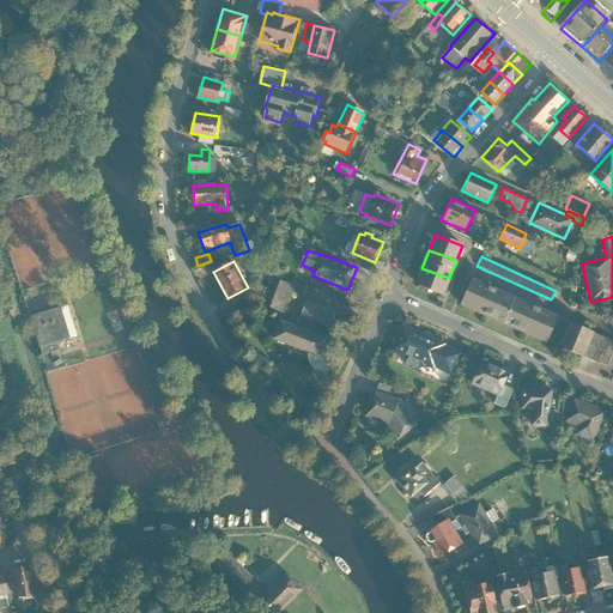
[(443,296),(449,278),(422,268),(414,285),(443,296)]
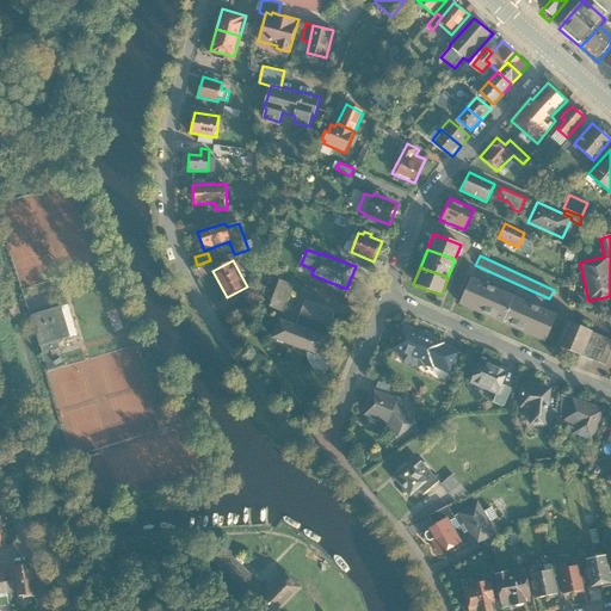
[(512,296),(469,277),(457,303),(500,323),(512,296)]
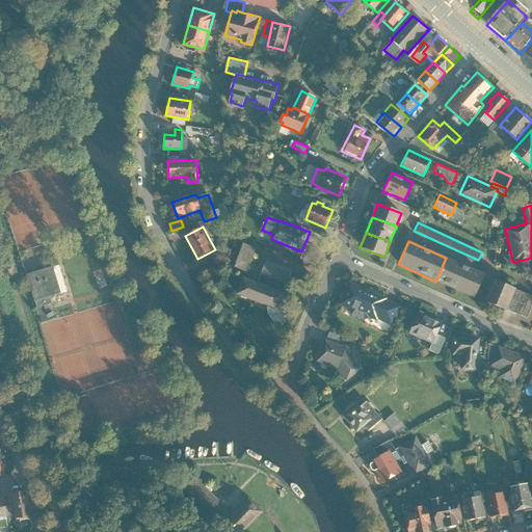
[(258,248),(244,243),(235,267),(248,272),(258,248)]
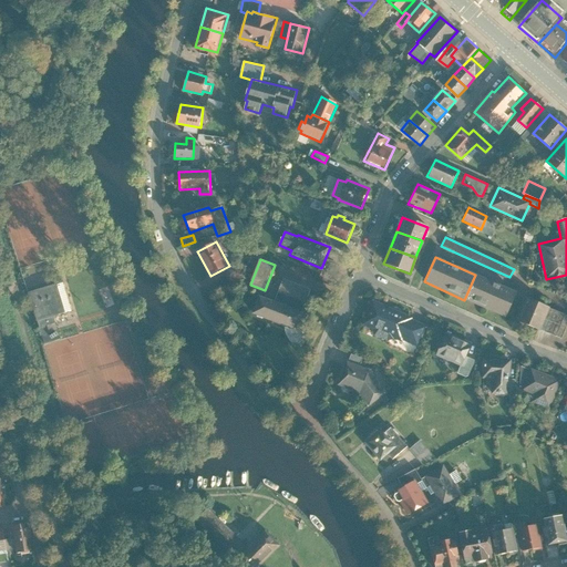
[(475,275),(464,300),(505,318),(516,292),(475,275)]
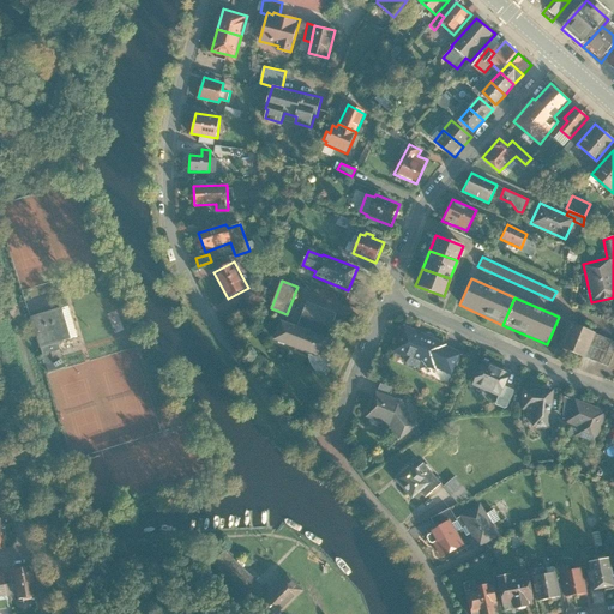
[(282,320),(275,338),(323,359),(331,339),(327,338),(338,314),(307,301),(300,317),(294,314),(293,317),(290,317),(288,323),(282,320)]
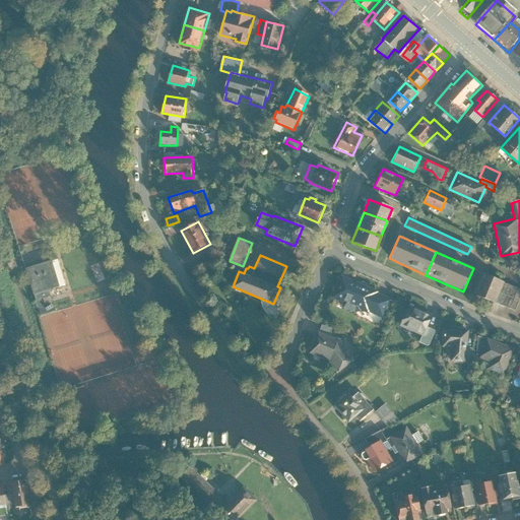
[(53,261),(24,269),(33,296),(35,295),(41,315),(55,311),(52,302),(44,304),(42,299),(50,297),(49,290),(61,286),(53,261)]
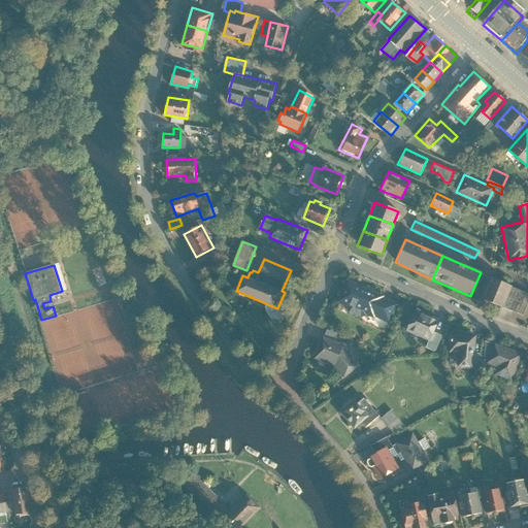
[(512,287),(491,278),(483,299),(502,307),(512,287)]
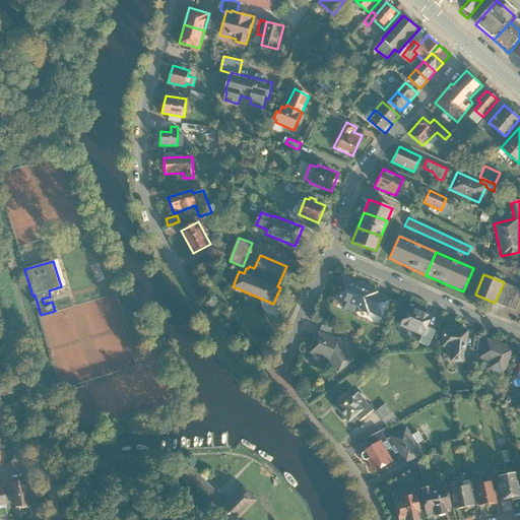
[(340,275),(331,299),(368,313),(374,297),(368,295),(370,288),(340,275)]
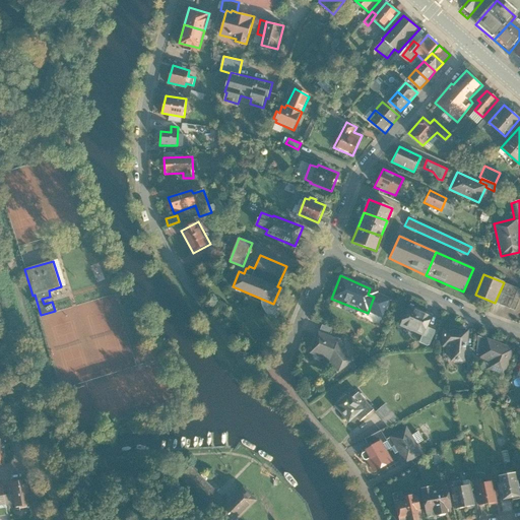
[(519,298),(519,288),(504,282),(495,303),(515,311),(519,298)]
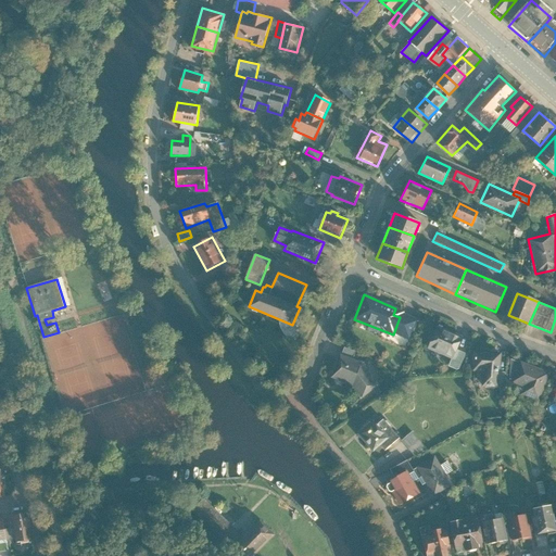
[(426,348),(451,359),(455,350),(462,337),(436,325),(426,348)]
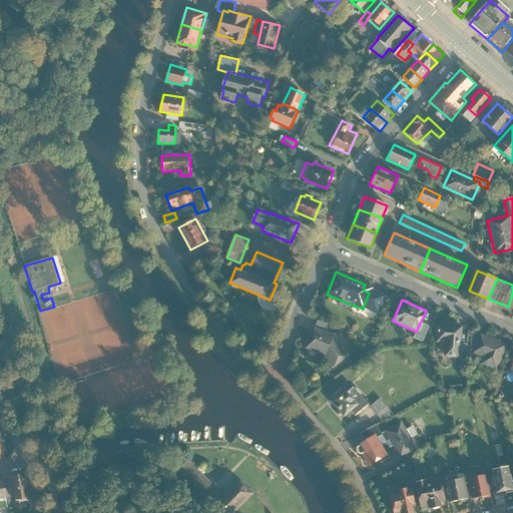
[(328,325),(317,321),(315,327),(326,331),(328,325)]
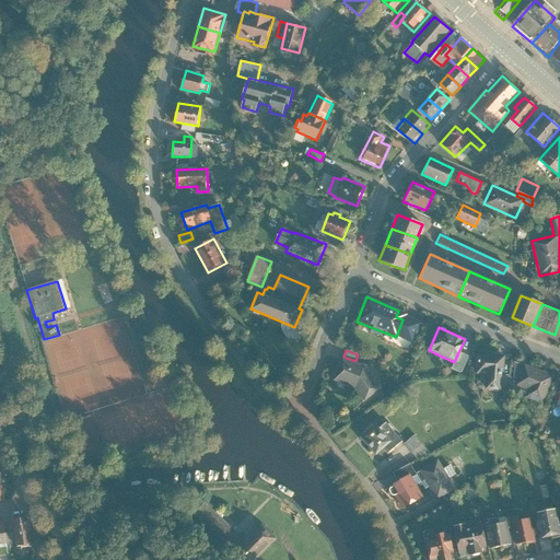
[(468,357),(458,352),(454,362),(451,369),(462,373),(468,357)]
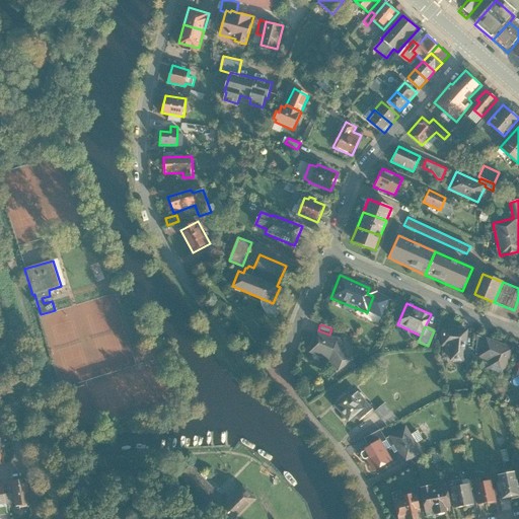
[(467,329),(441,327),(440,347),(450,348),(449,362),(465,363),(465,362),(466,348),(467,329)]
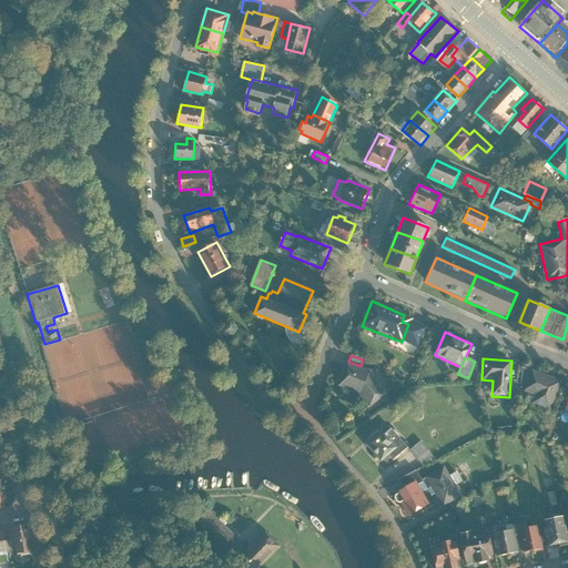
[(346,362),(336,386),(358,395),(368,408),(386,394),(368,371),(346,362)]
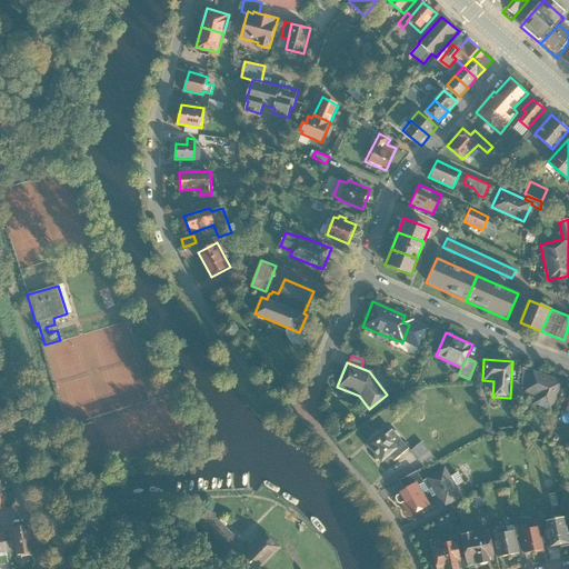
[(521,388),(523,389),(530,371),(522,368),(521,388)]
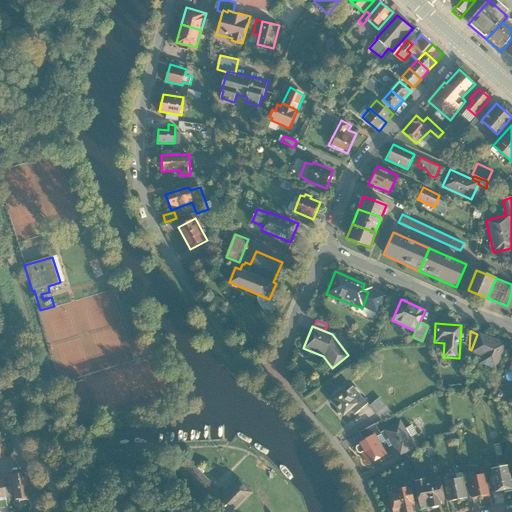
[(506,344),(478,333),(477,334),(471,350),(470,352),(482,357),(479,364),(496,371),(506,344)]
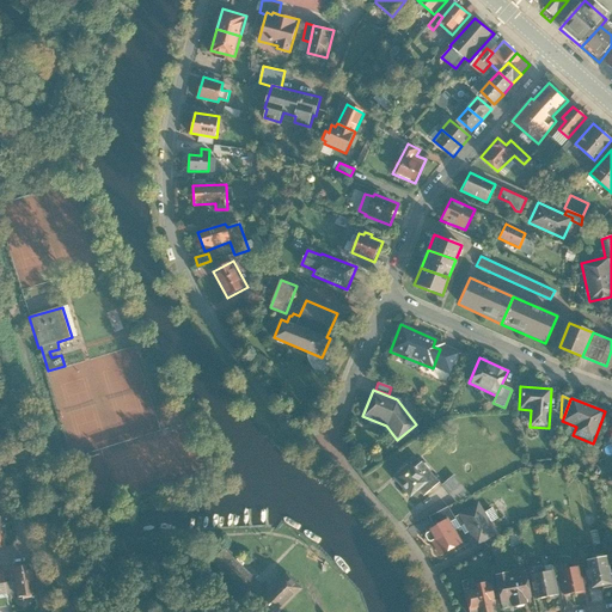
[(414,469),(409,464),(392,479),(409,499),(417,491),(422,496),(438,483),(420,463),(414,469)]
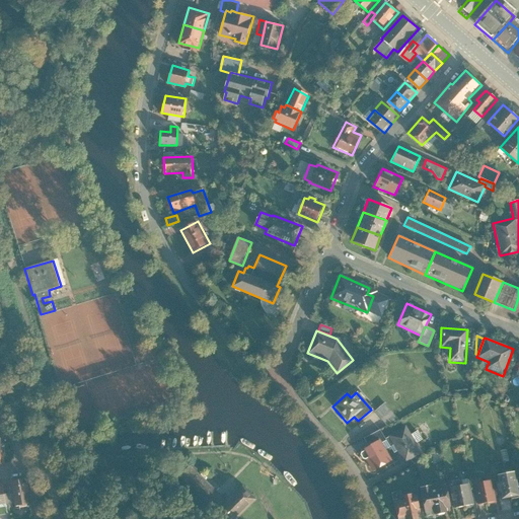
[(384,403),(374,412),(386,427),(399,420),(384,403)]
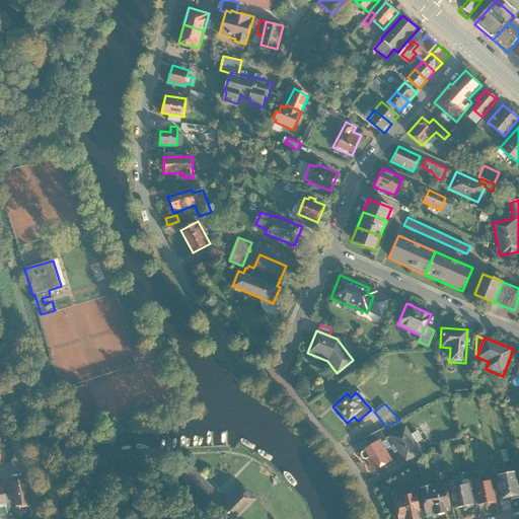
[(406,426),(388,437),(395,450),(404,465),(424,454),(411,432),(406,426)]
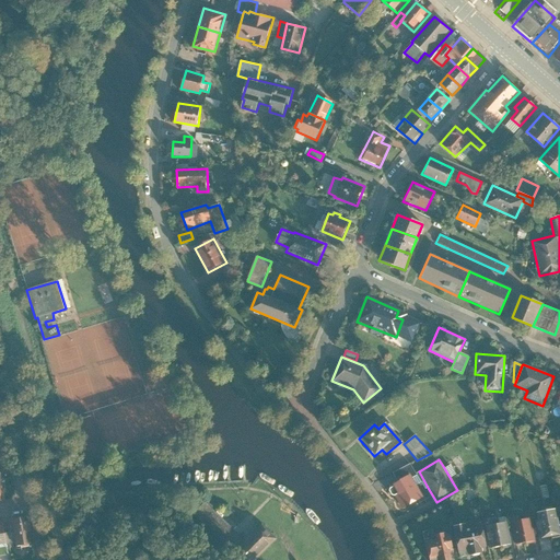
[(404,477),(393,483),(404,500),(427,486),(419,471),(415,475),(410,466),(400,471),(404,477)]
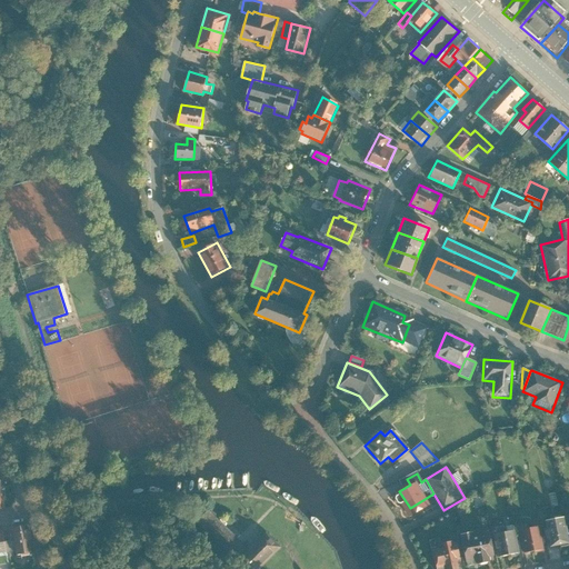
[(249,549),(211,511),(199,523),(245,568),(263,568),(283,549),(267,531),(249,549)]
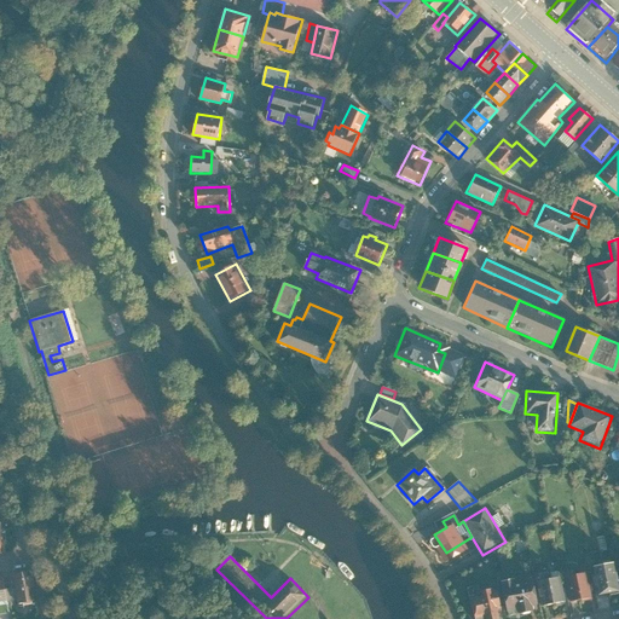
[(613,565),(593,568),(595,579),(593,579),(594,588),(596,588),(597,597),(618,594),(613,565)]
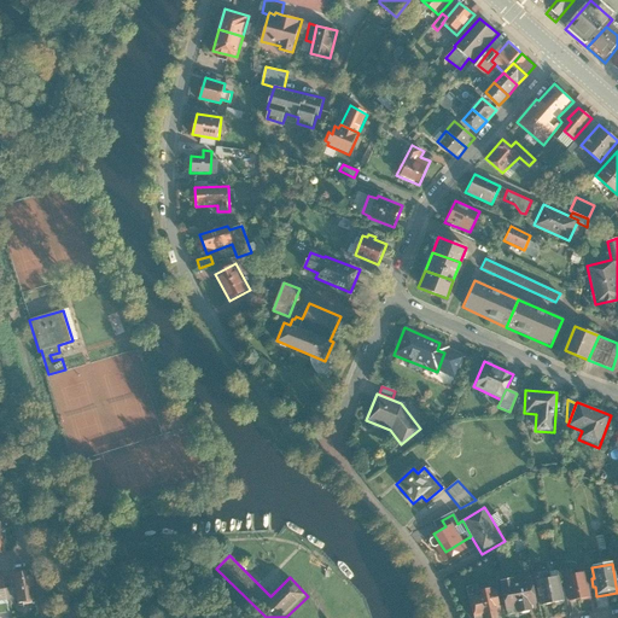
[(577,570),(563,573),(569,602),(590,598),(586,572),(578,575),(577,570)]
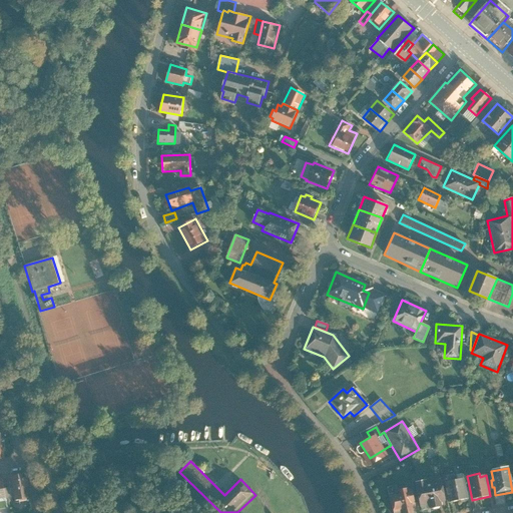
[(27,475),(12,477),(16,503),(32,500),(27,475)]
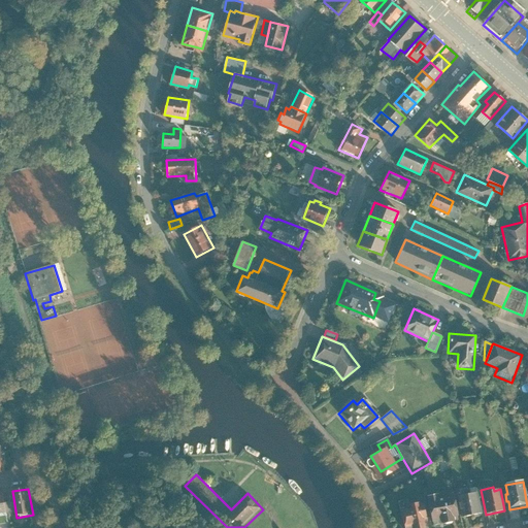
[(468,489),(457,491),(462,519),(481,515),(477,494),(469,495),(468,489)]
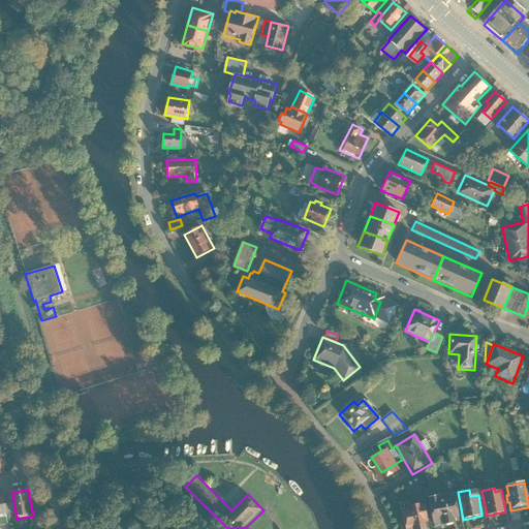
[(6,493),(0,494),(0,517),(9,516),(6,493)]
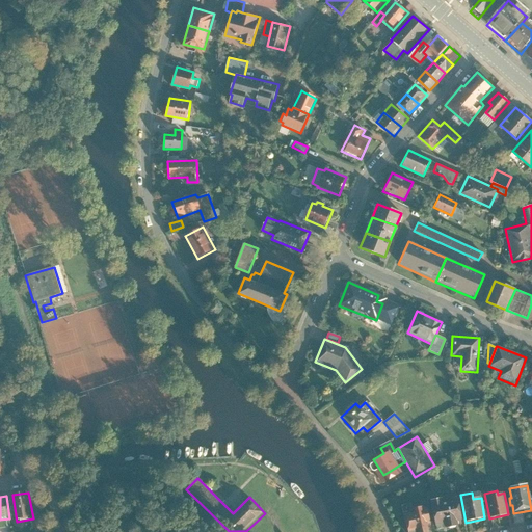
[(442,499),(429,502),(435,531),(456,527),(455,524),(461,522),(455,498),(442,500),(442,499)]
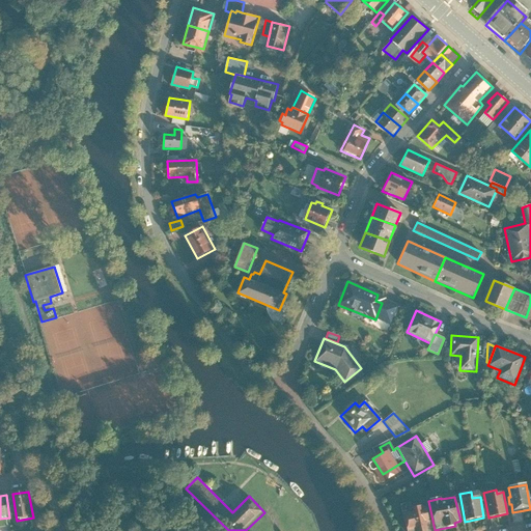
[(412,511),(401,513),(406,530),(415,529),(415,530),(426,530),(425,524),(428,523),(425,508),(421,508),(421,507),(412,508),(412,511)]
